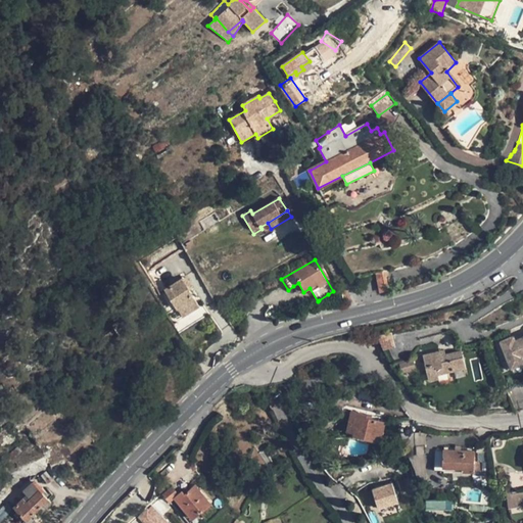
[(387,279),(385,270),(375,273),(377,281),(379,293),(389,291),(387,279)]
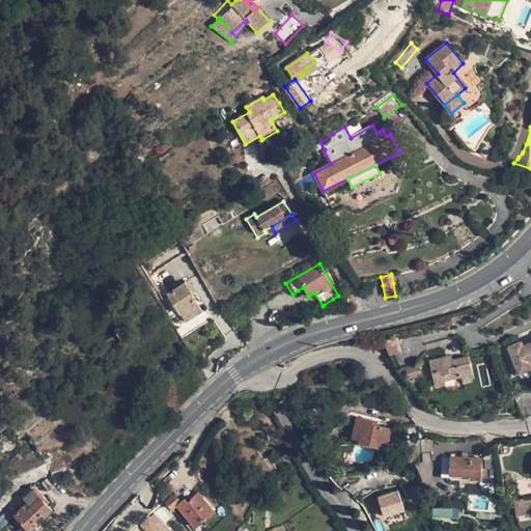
[(202,311),(185,282),(167,294),(186,322),(202,311)]
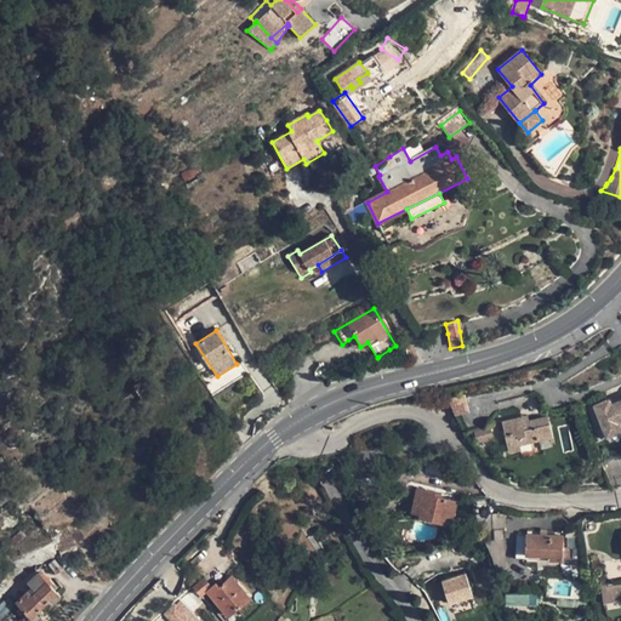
[(354,336),(348,340),(355,349),(360,347),(354,336)]
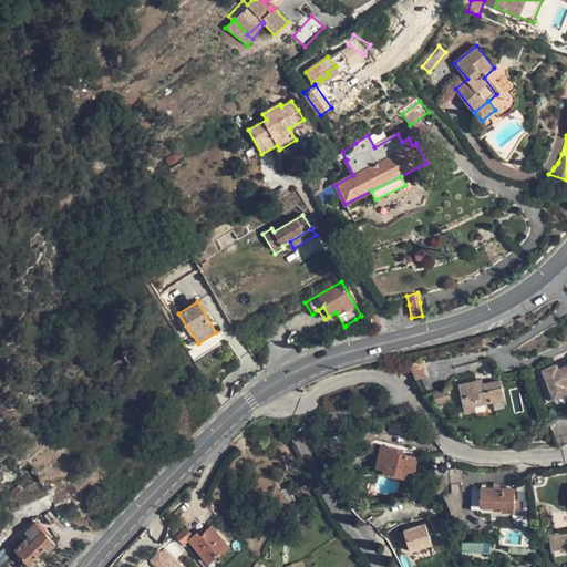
[(361,316),(356,319),(360,327),(362,330),(371,323),(366,315),(361,316)]
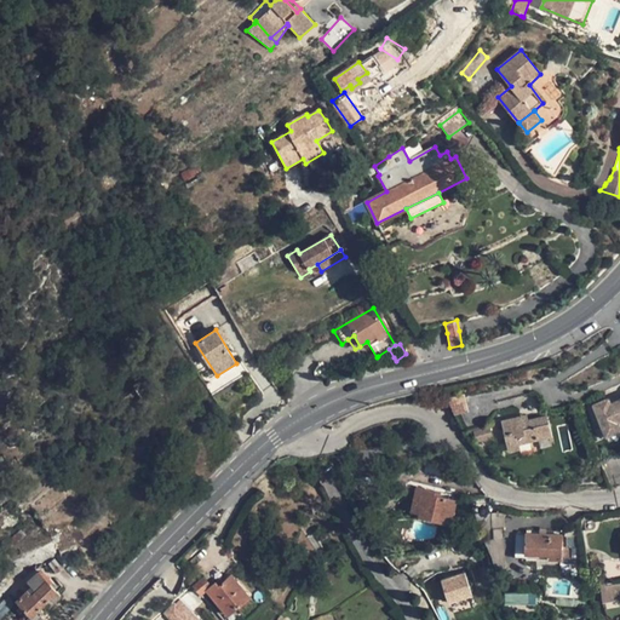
[(389,349),(378,356),(383,363),(394,357),(389,349)]
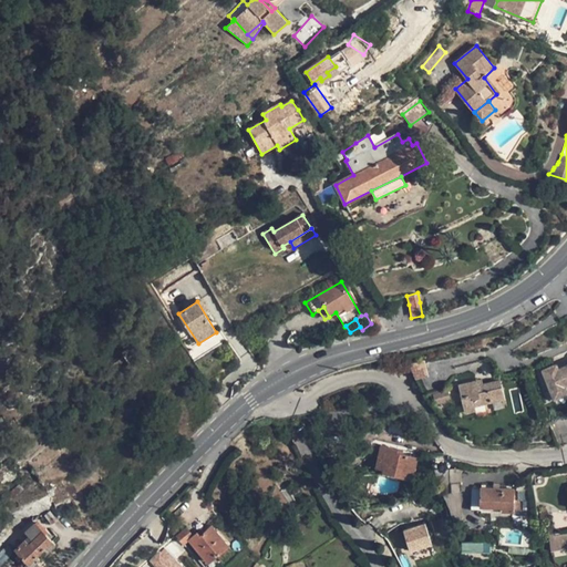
[(107,368),(113,377),(130,363),(123,356),(107,368)]
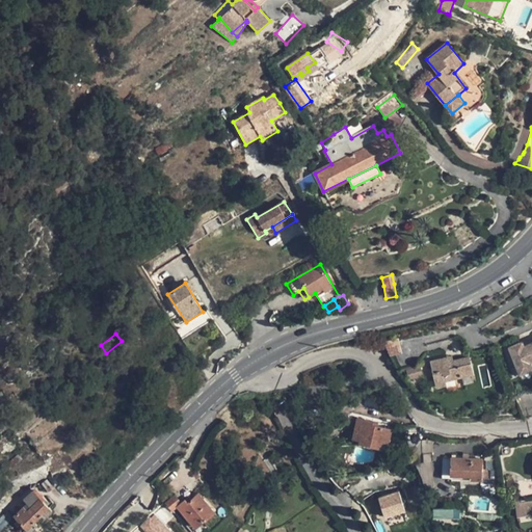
[(398,340),(384,342),(390,353),(400,351),(398,340)]
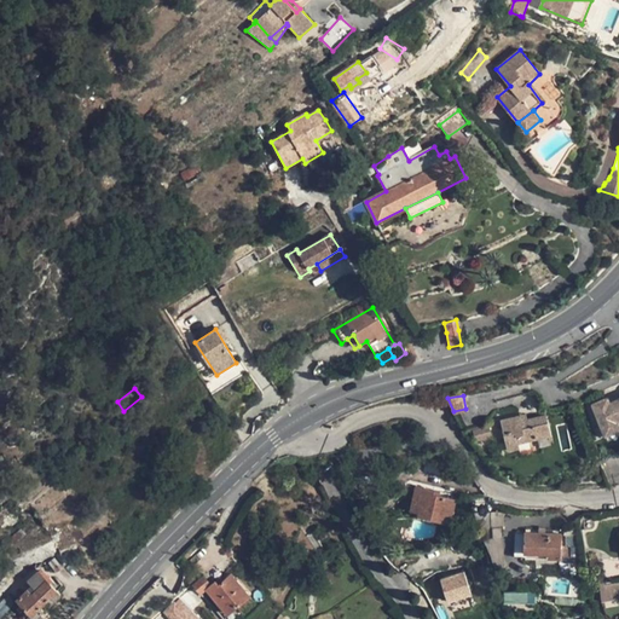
[(618,426),(611,404),(607,398),(593,405),(602,426),(606,437),(618,431),(618,429),(618,426)]
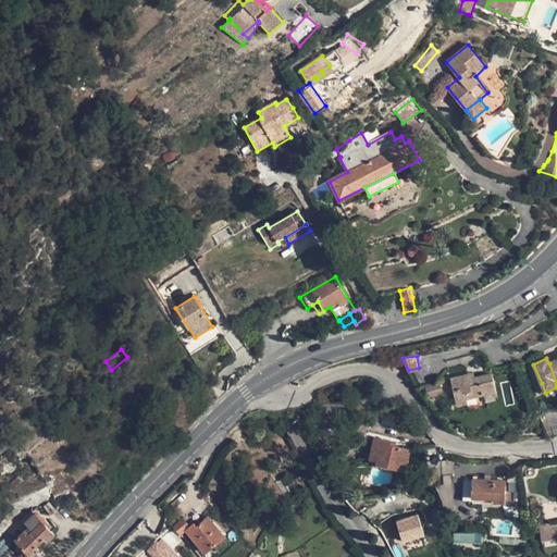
[(495,393),(491,373),(474,378),(470,379),(469,374),(450,379),(457,405),(467,404),(466,399),(495,393)]
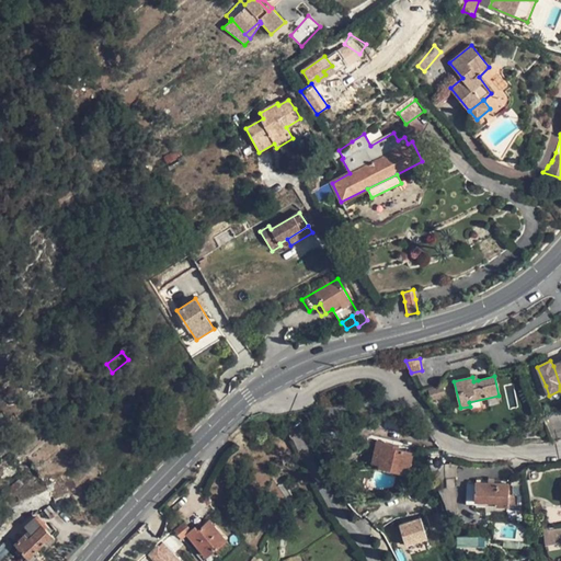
[(392,448),(393,445),(377,441),(371,462),(379,465),(379,467),(409,474),(413,454),(392,448)]
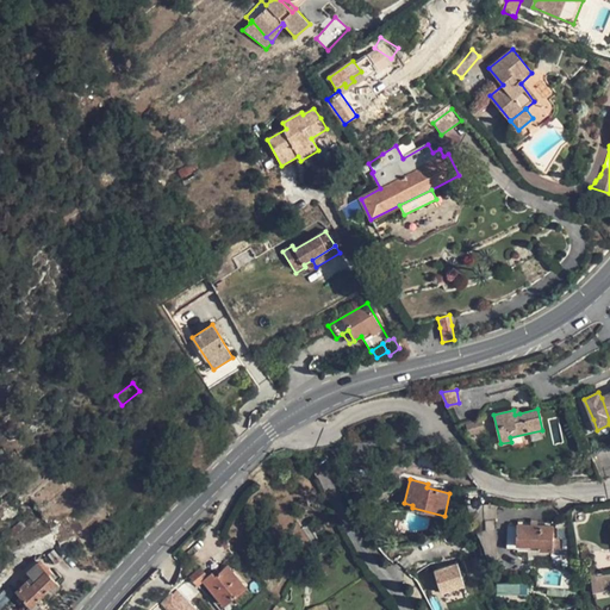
[(484,504),(470,505),(471,522),(480,522),(485,522),(485,520),(484,504)]
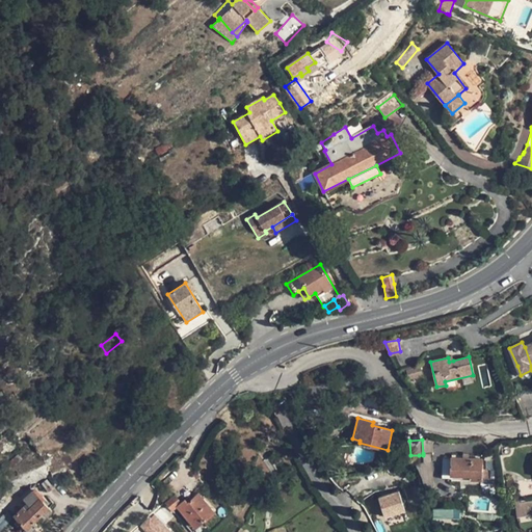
[(419,455),(419,463),(431,462),(431,453),(423,453),(423,455),(419,455)]
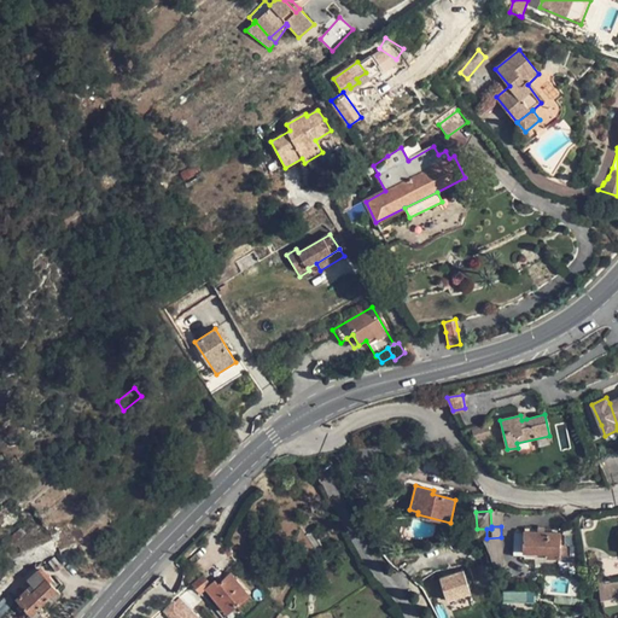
[(560,534),(514,531),(513,557),(523,557),(523,553),(536,553),(535,564),(559,561),(561,564),(561,569),(571,569),(571,563),(570,563),(570,546),(569,546),(559,544),(560,534)]
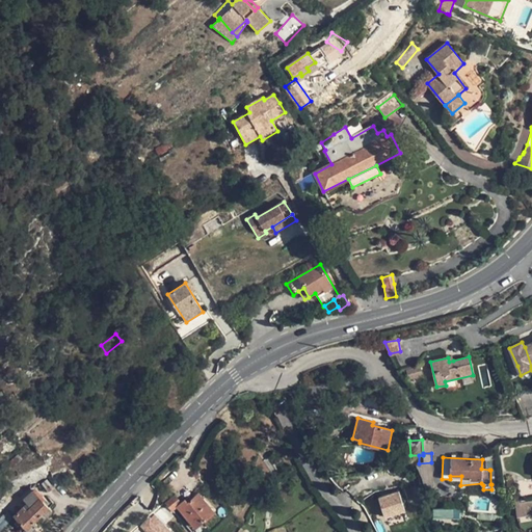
[(42,515),(49,508),(32,491),(23,500),(27,504),(14,516),(19,521),(16,523),(19,525),(21,523),(27,530),(34,522),(42,515)]
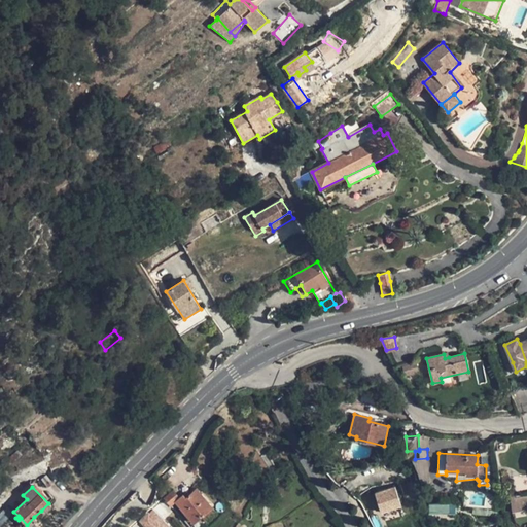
[(194,523),(213,505),(197,488),(187,496),(183,500),(180,497),(173,489),(164,498),(170,505),(175,501),(194,523)]
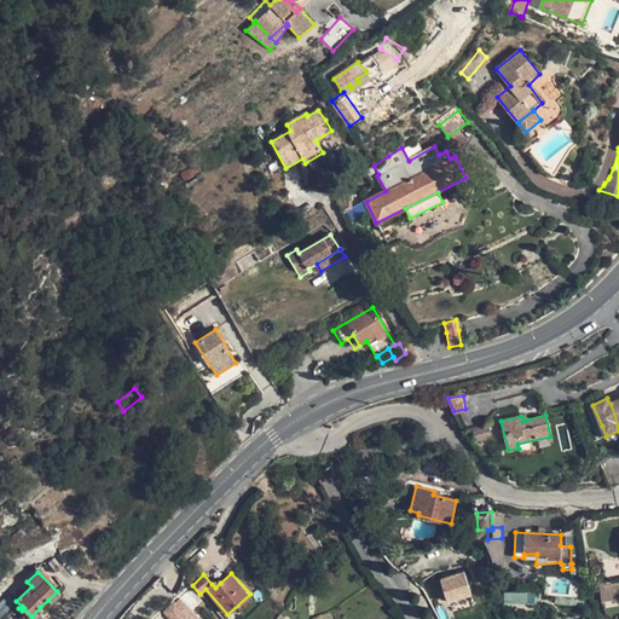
[(478,595),(468,573),(434,585),(441,607),(478,595)]
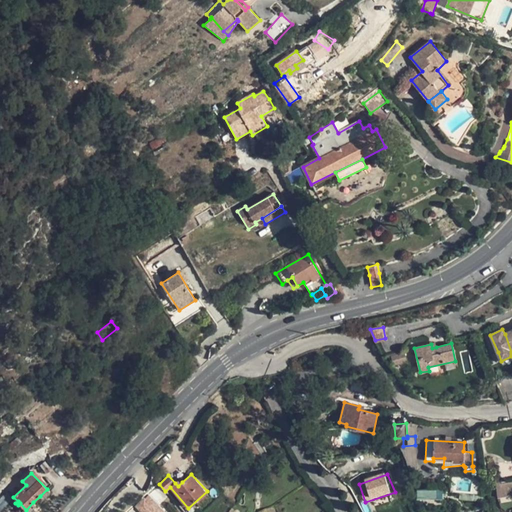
[(511,495),(511,481),(496,484),(498,498),(511,495)]
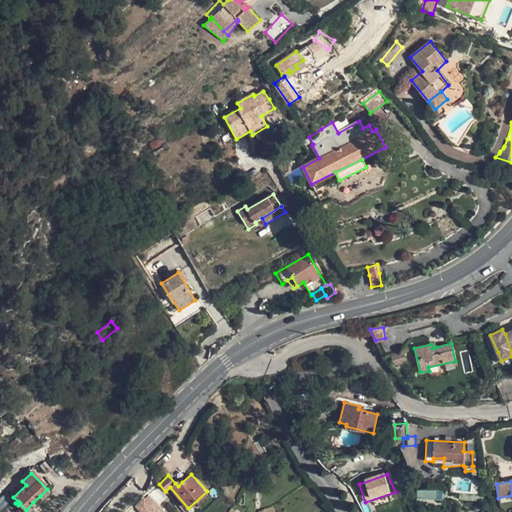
[(47,489),(40,496),(43,499),(50,492),(47,489)]
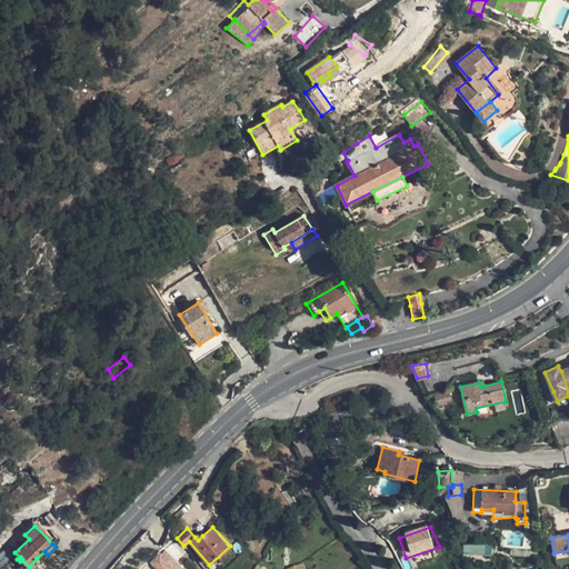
[(462,545),(462,555),(491,555),(491,545),(462,545)]
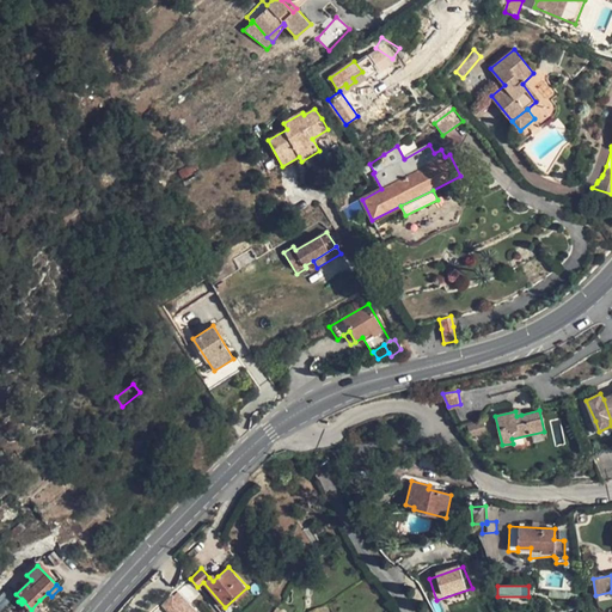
[(196,611),(199,611),(179,591),(175,595),(173,594),(163,604),(170,611),(196,611)]
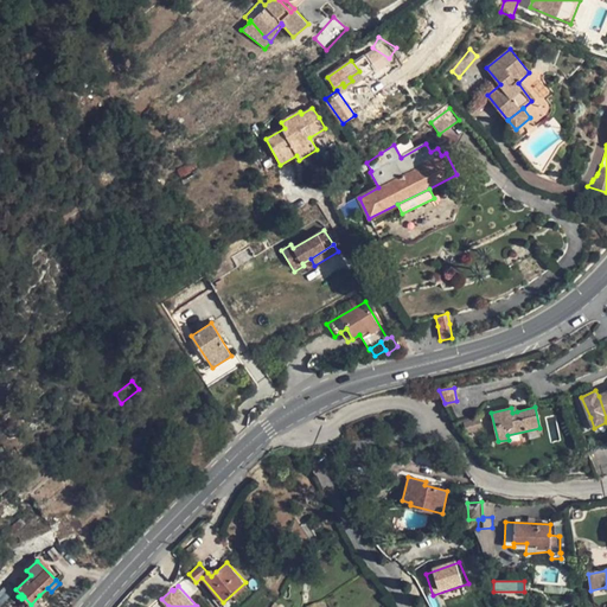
[(39,595),(31,605),(33,606),(43,599),(39,595)]
